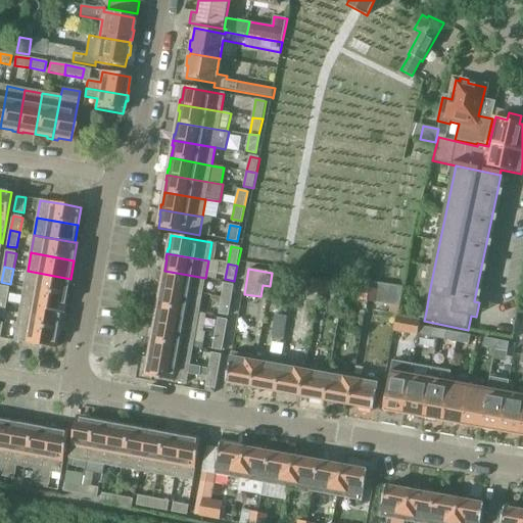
[(28,271),(25,288),(67,296),(70,279),(28,271)]
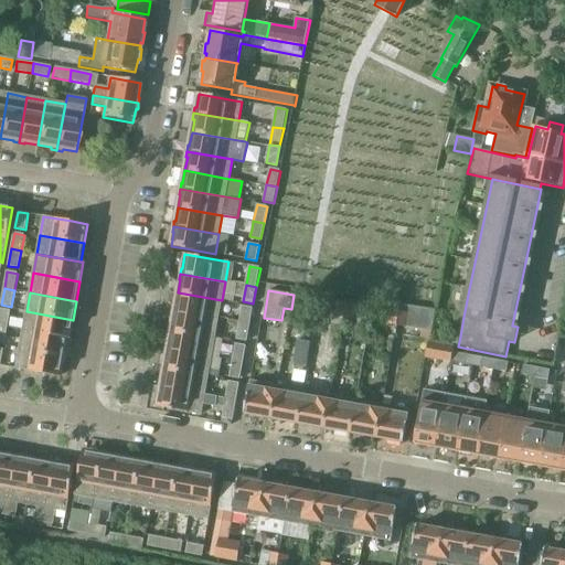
[(174,306),(173,311),(219,319),(222,300),(178,292),(176,306),(174,306)]
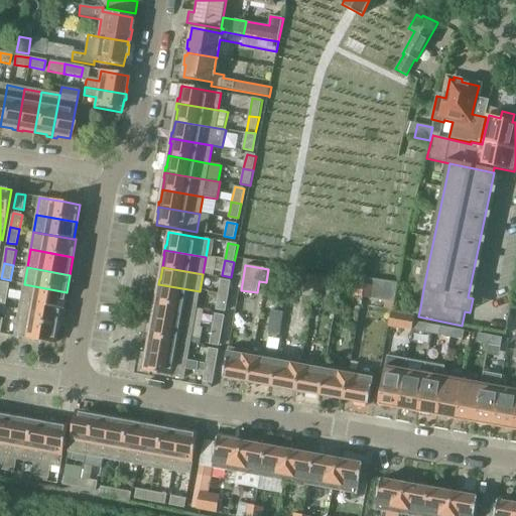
[(268,269),(266,282),(275,283),(277,271),(268,269)]
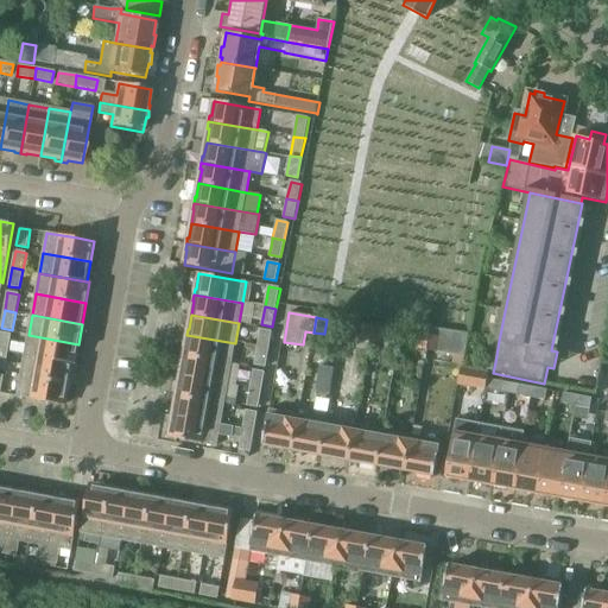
[(362,324),(360,340),(371,342),(373,325),(362,324)]
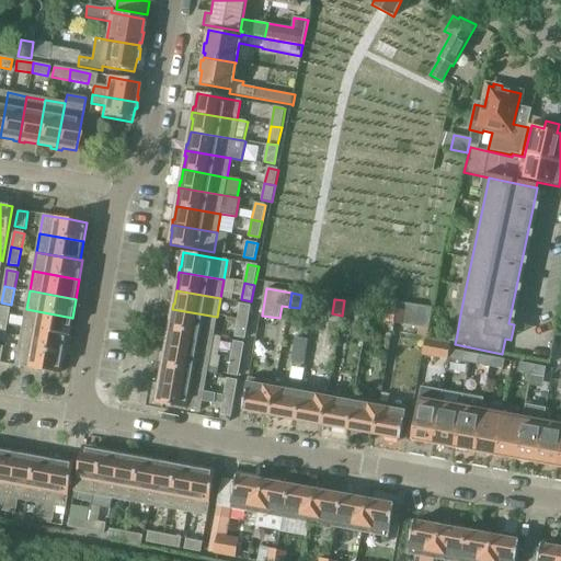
[(352,317),(354,302),(344,300),(342,316),(352,317)]
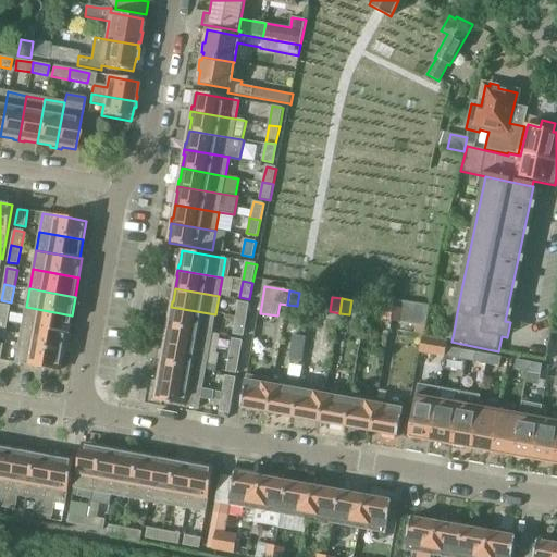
[(368,302),(356,300),(353,319),(364,321),(368,302)]
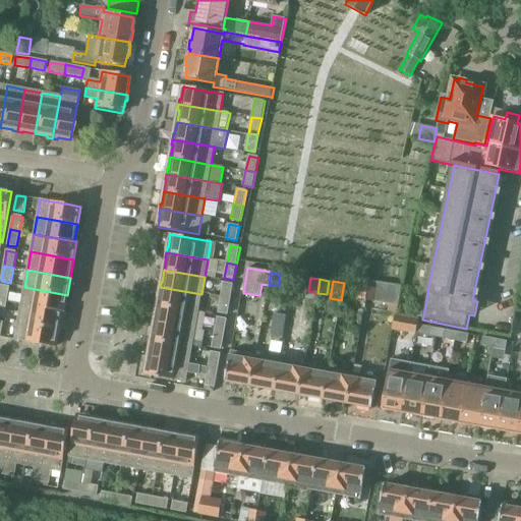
[(366,300),(375,302),(378,282),(370,281),(369,287),(368,287),(366,300)]
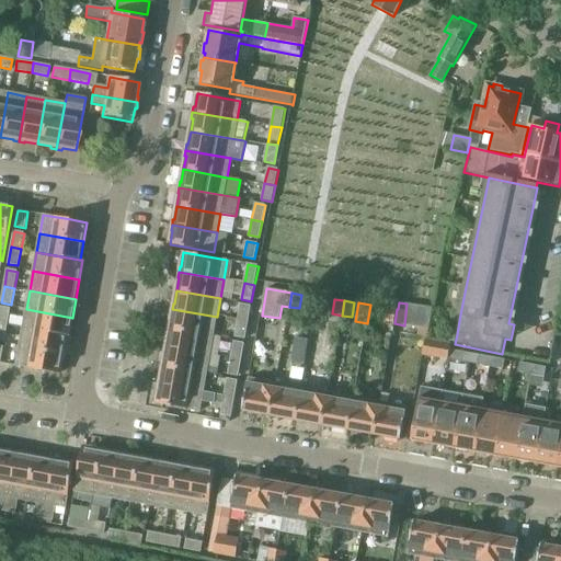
[(432,308),(407,304),(404,325),(430,329),(432,308)]
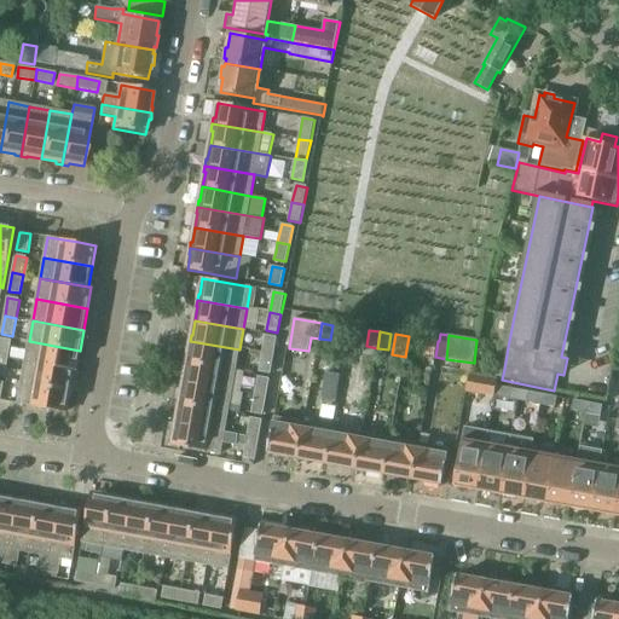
[(266,336),(262,354),(273,357),(277,337),(266,336)]
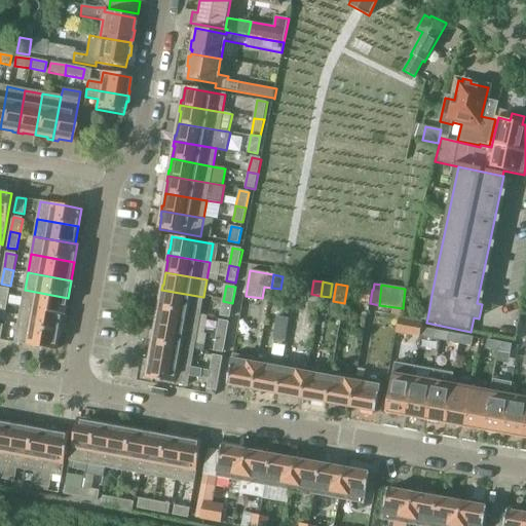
[(0,288),(0,303),(7,304),(9,290),(0,288)]
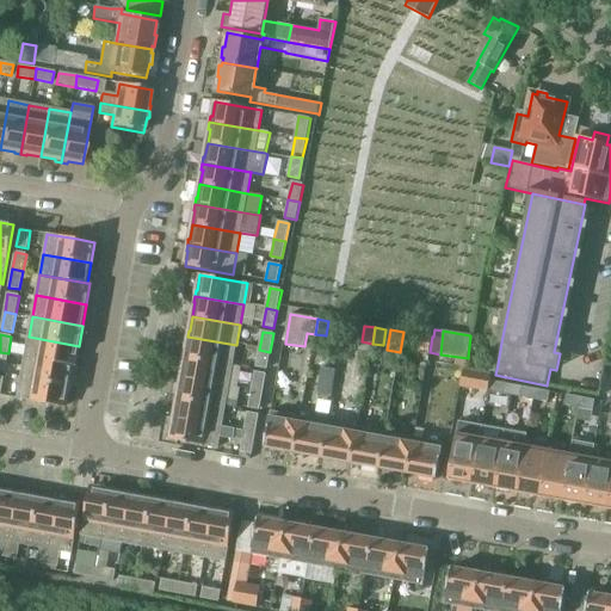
[(421,335),(419,351),(430,352),(432,337),(421,335)]
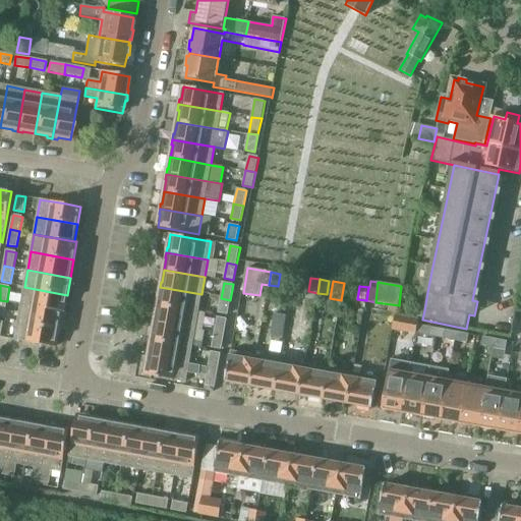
[(24,287),(21,304),(62,311),(61,312),(63,313),(67,295),(24,287)]
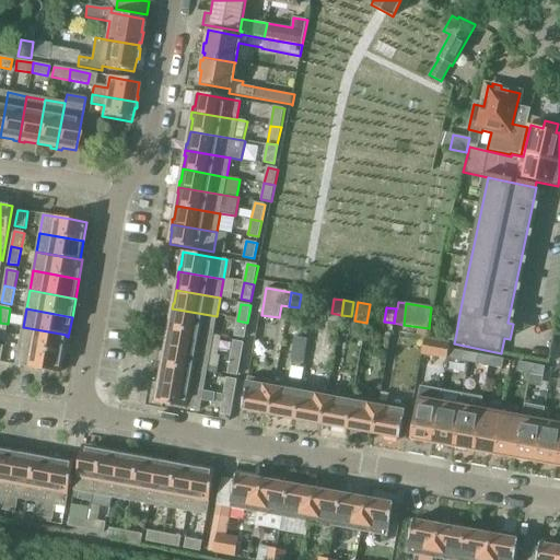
[(172,314),(170,327),(213,335),(217,316),(172,308),(171,314),(172,314)]
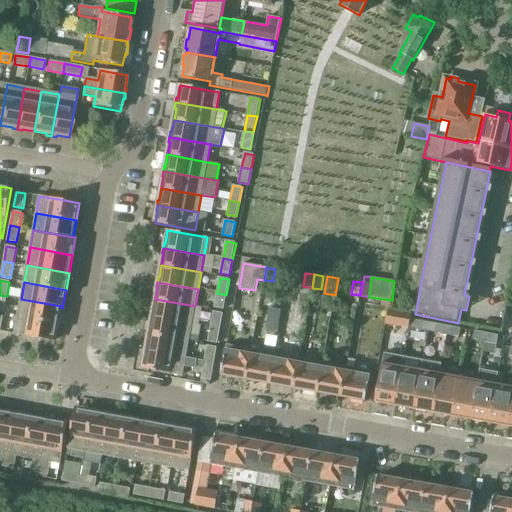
[(224,309),(226,295),(217,293),(215,308),(224,309)]
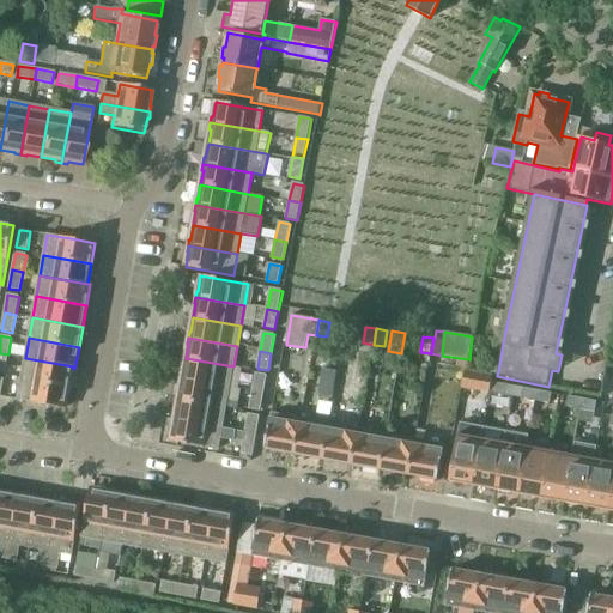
[(25,358),(20,380),(68,388),(72,368),(73,366),(25,358)]
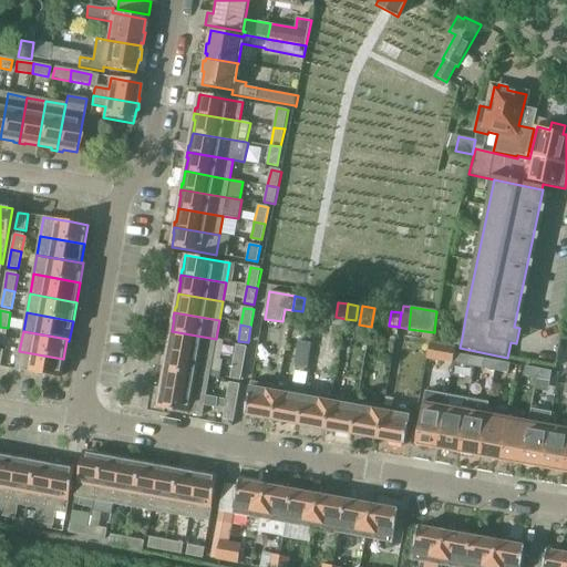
[(167,344),(166,350),(213,359),(216,339),(172,331),(169,344),(167,344)]
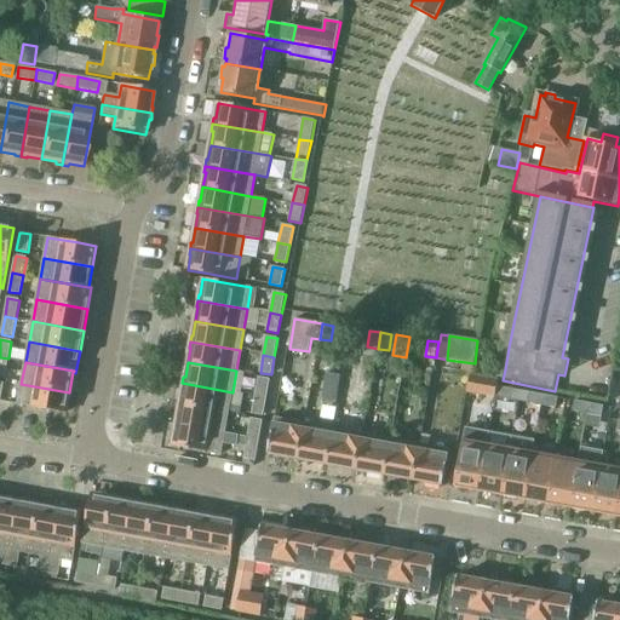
[(493,368),(492,378),(499,380),(501,382),(503,380),(505,369),(493,368)]
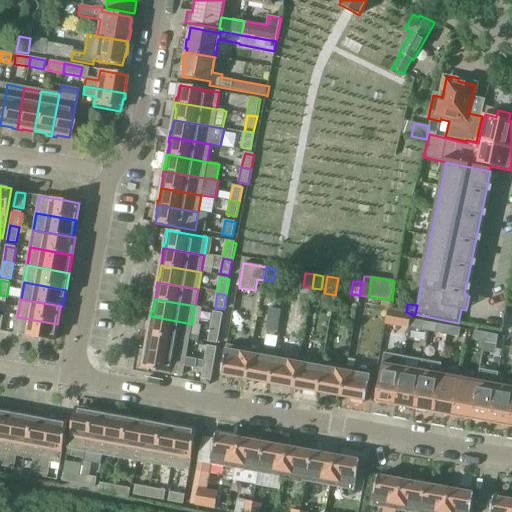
[(269,308),(267,320),(280,322),(282,311),(269,308)]
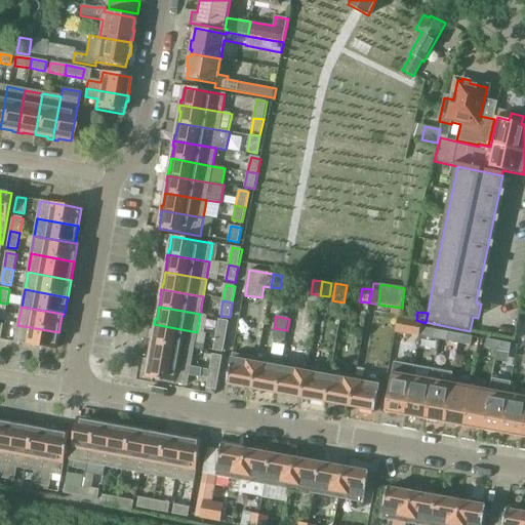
[(419,336),(420,336),(422,327),(421,327),(422,322),(416,320),(399,317),(396,333),(419,337),(419,336)]
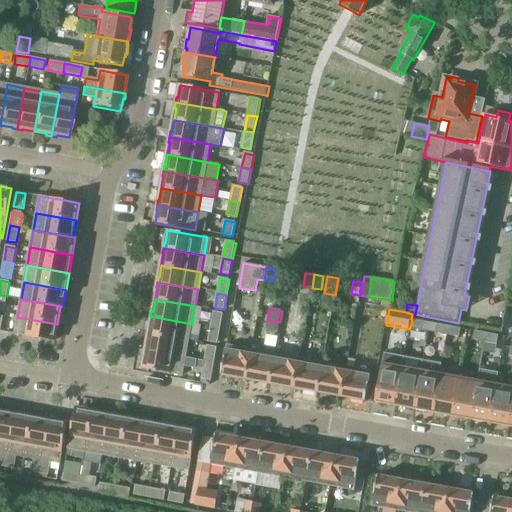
[(214,312),(211,327),(220,328),(223,313),(214,312)]
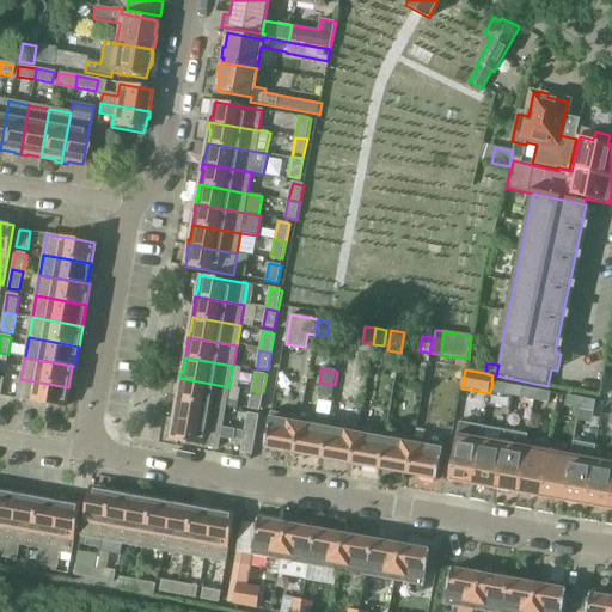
[(181,385),(178,399),(226,408),(230,387),(179,378),(178,384),(181,385)]
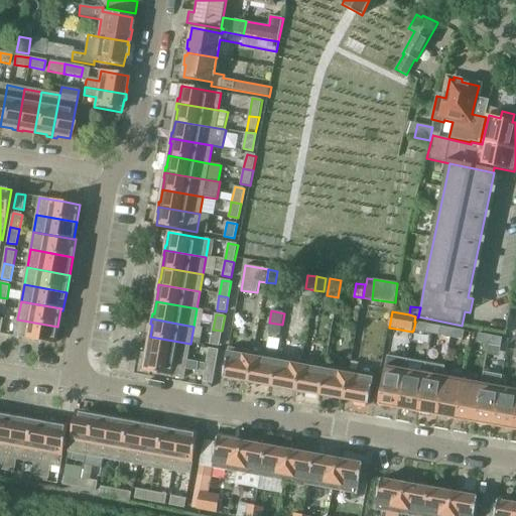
[(17,319),(14,337),(35,341),(40,342),(54,344),(57,327),(17,319)]
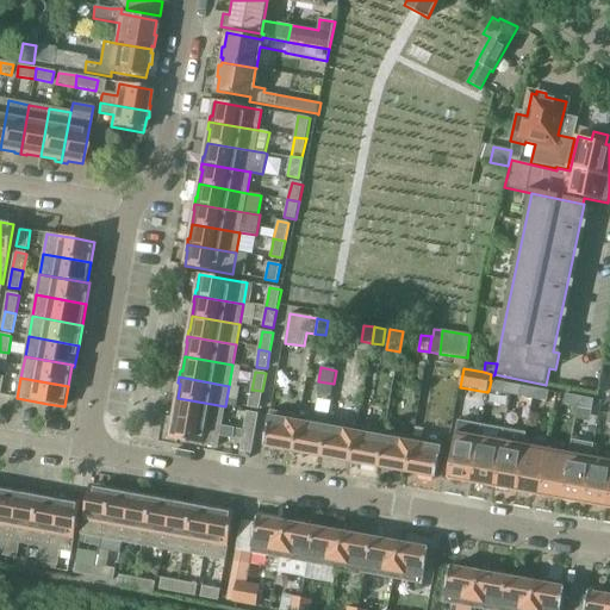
[(489,391),(489,392),(503,394),(504,384),(491,380),(489,391)]
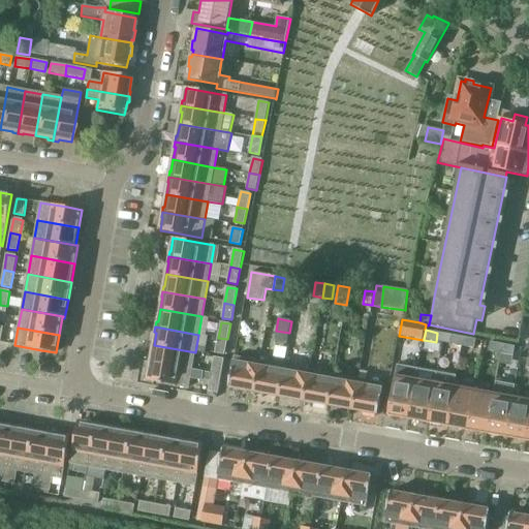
[(444,344),(462,347),(463,337),(445,334),(444,344)]
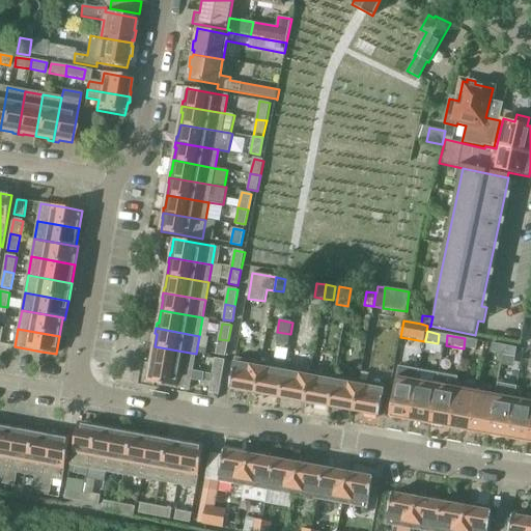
[(464,348),(476,351),(478,340),(465,338),(464,348)]
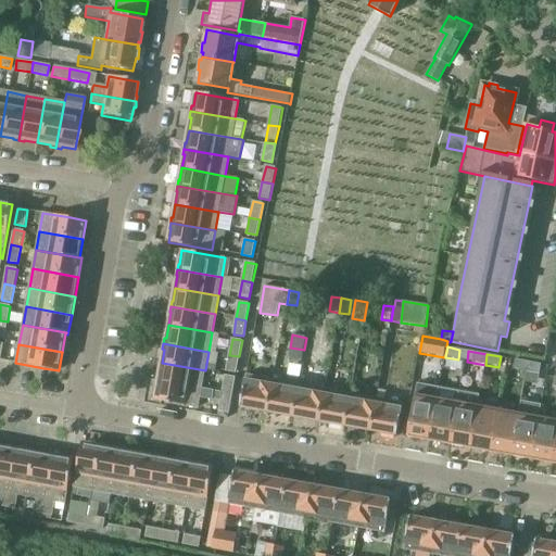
[(237,373),(239,356),(229,355),(226,370),(237,373)]
